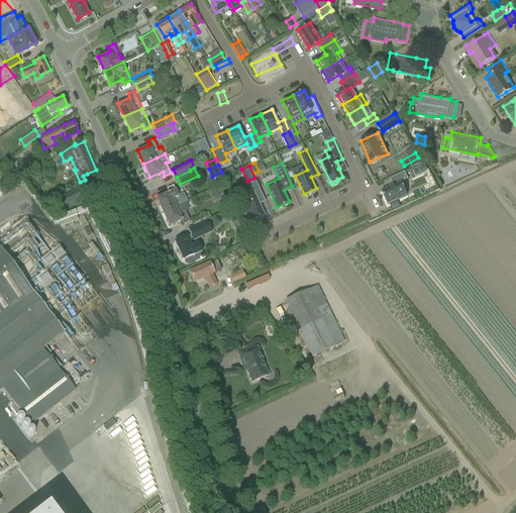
[(21,181),(25,173),(18,169),(13,177),(21,181)]
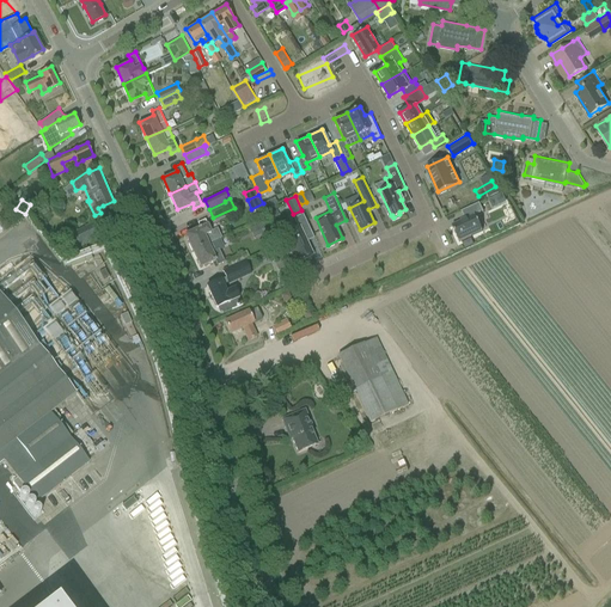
[(466,218),(453,224),(460,238),(482,227),(475,213),(484,209),(480,200),(462,208),(466,218)]
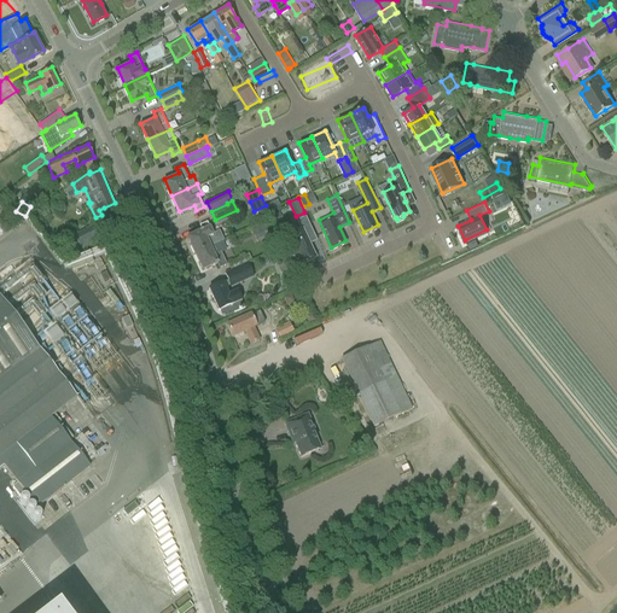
[(46,204),(34,212),(39,219),(50,210),(46,204)]
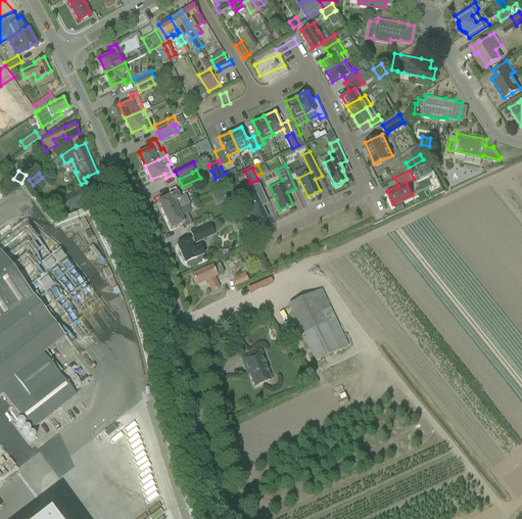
[(236,176),(228,179),(231,185),(238,181),(236,176)]
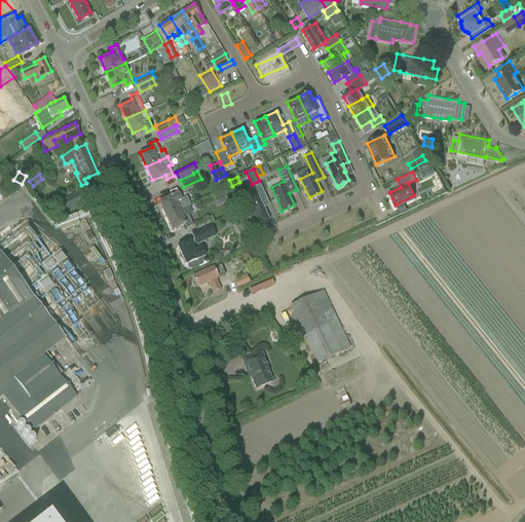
[(257,193),(245,199),(256,222),(268,217),(263,204),(270,201),(260,182),(253,185),(257,193)]
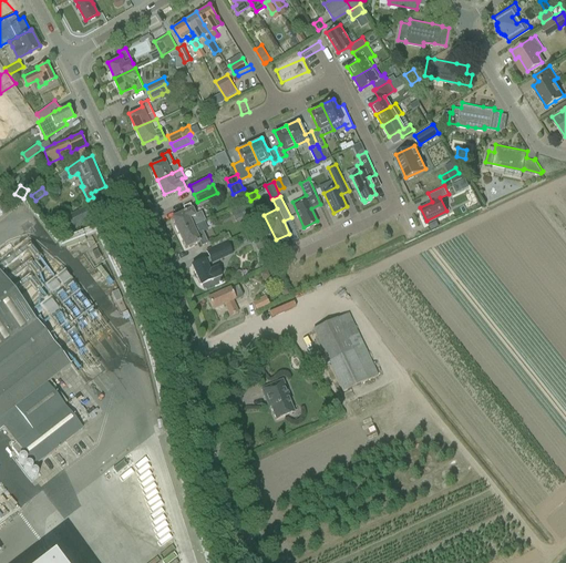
[(185,210),(172,215),(179,231),(193,224),(204,219),(206,218),(203,208),(195,212),(191,202),(184,205),(185,210)]
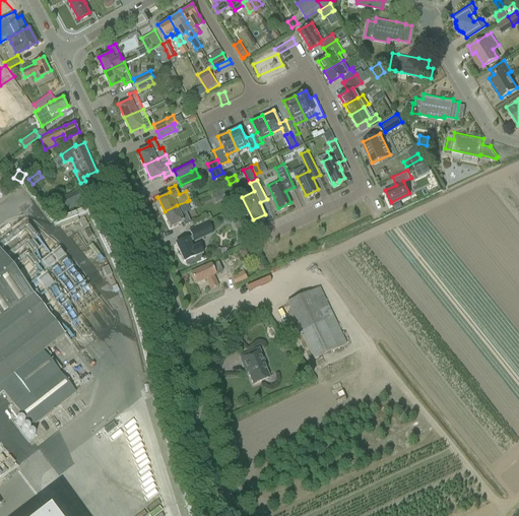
[(225,185),(219,188),(223,196),(230,193),(225,185)]
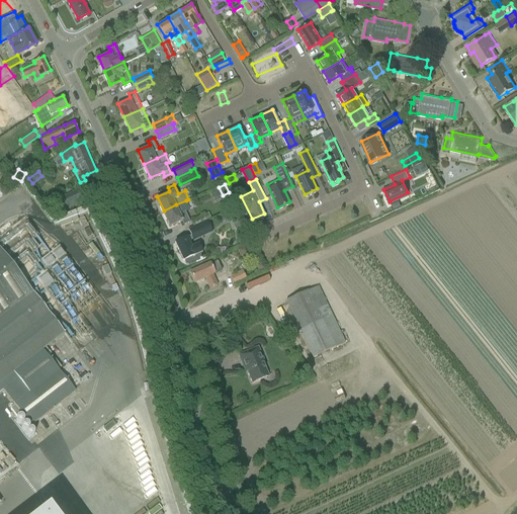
[(80,185),(62,194),(68,205),(85,196),(80,185)]
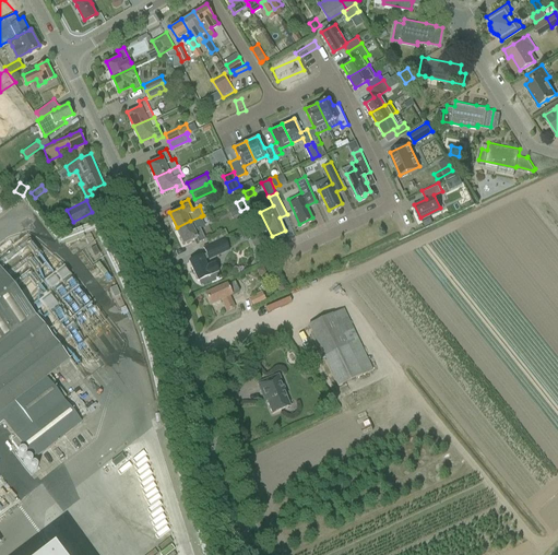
[(190,221),(177,227),(183,243),(197,236),(199,240),(205,237),(200,226),(204,224),(201,216),(190,221)]
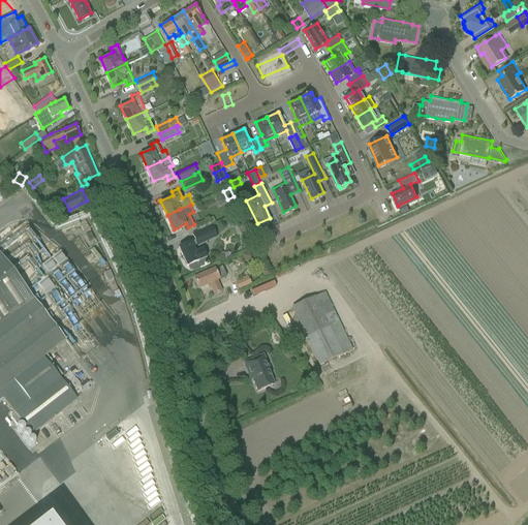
[(361,213),(365,220),(371,217),(367,210),(361,213)]
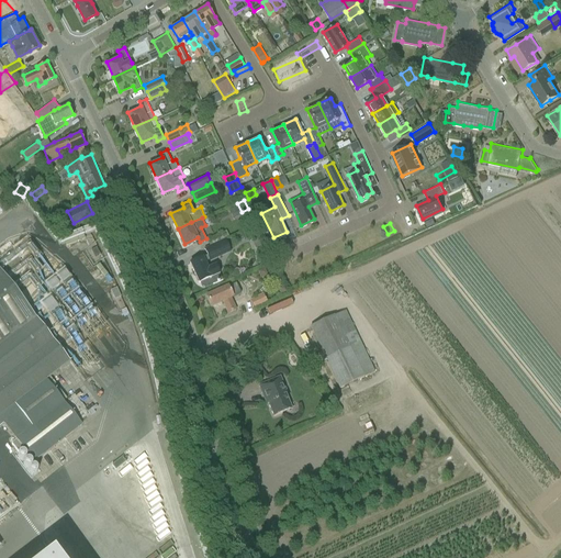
[(257,224),(246,229),(250,237),(251,236),(254,241),(262,236),(257,224)]
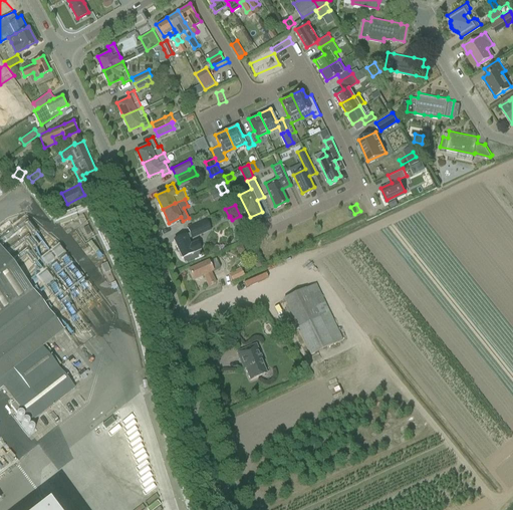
[(192,215),(195,221),(206,216),(206,215),(203,210),(192,215)]
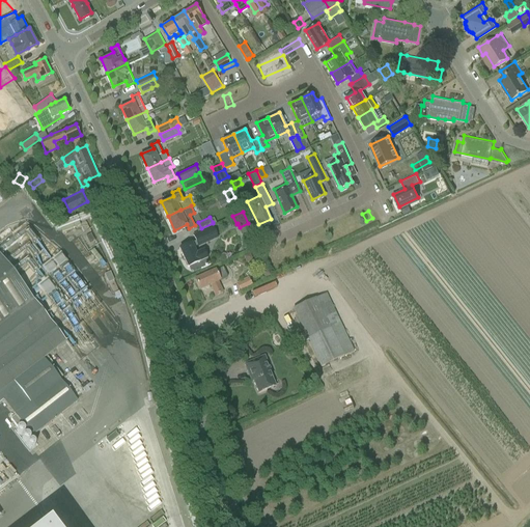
[(194,233),(197,240),(198,244),(219,234),(214,224),(194,233)]
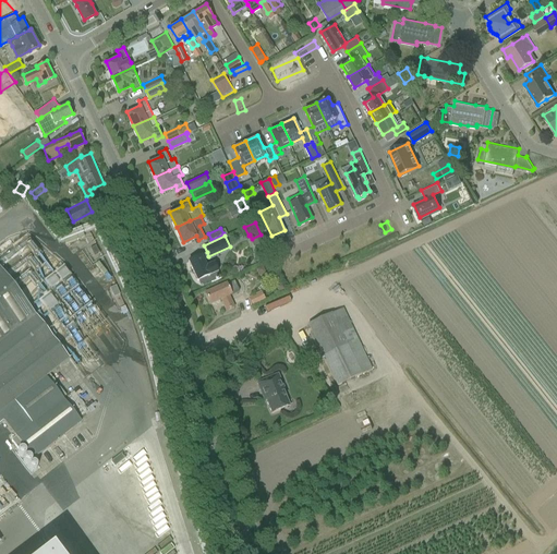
[(95,253),(100,251),(96,243),(91,245),(95,253)]
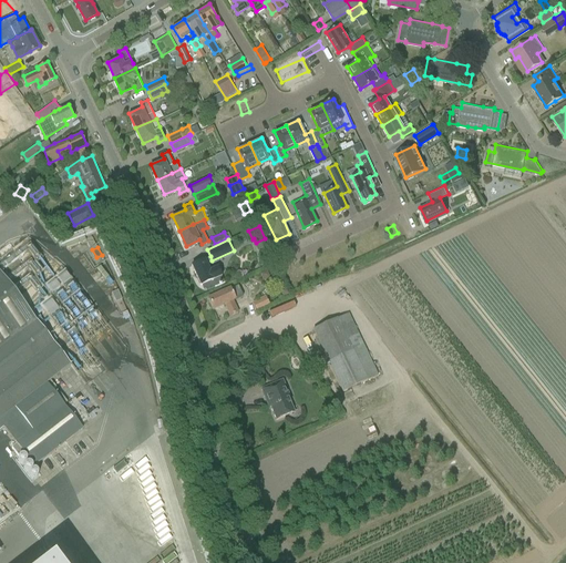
[(216,284),(225,279),(218,265),(211,268),(205,257),(202,258),(192,263),(202,283),(214,277),(216,284)]
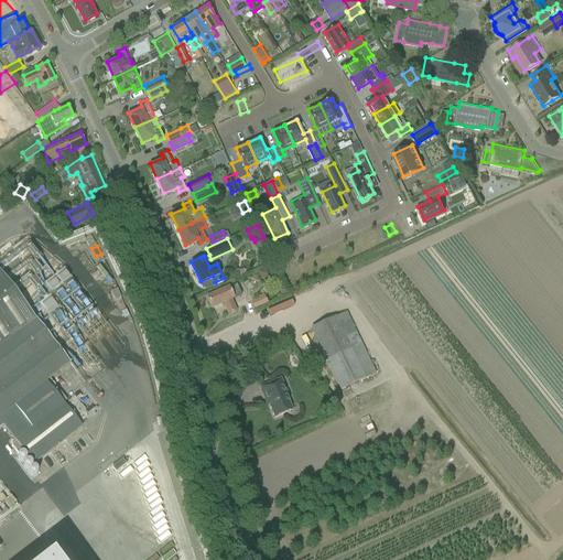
[(0,426),(4,423),(17,439),(12,442),(20,452),(24,449),(34,461),(83,423),(47,378),(71,361),(0,268),(0,426)]
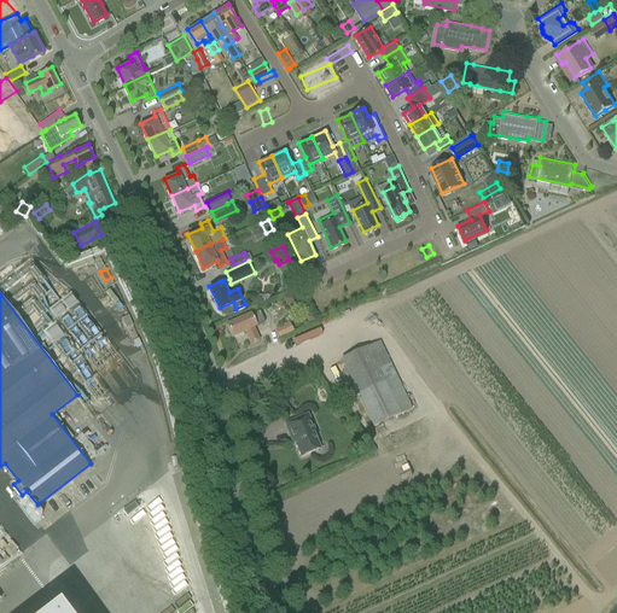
[(77,293),(54,307),(60,320),(85,307),(77,293)]
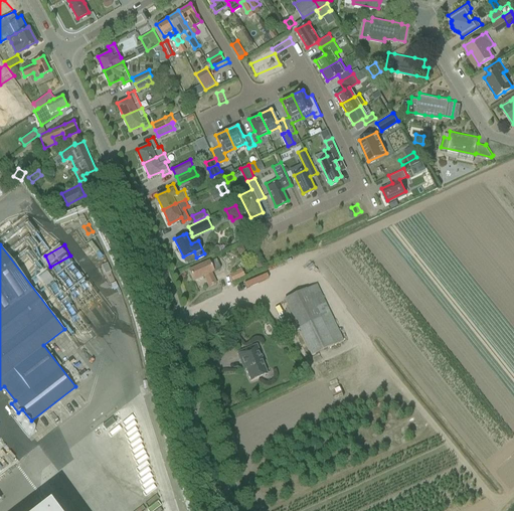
[(209,260),(198,265),(189,269),(194,278),(205,273),(210,284),(216,281),(211,270),(214,269),(209,260)]
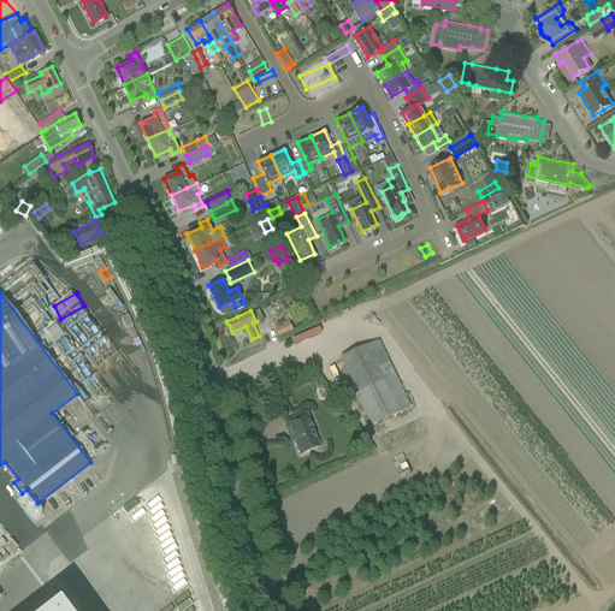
[(126,325),(132,321),(129,312),(122,314),(126,325)]
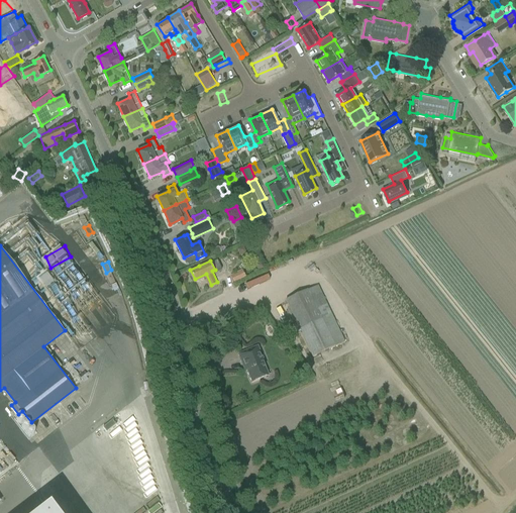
[(242,269),(231,274),(234,281),(246,275),(242,269)]
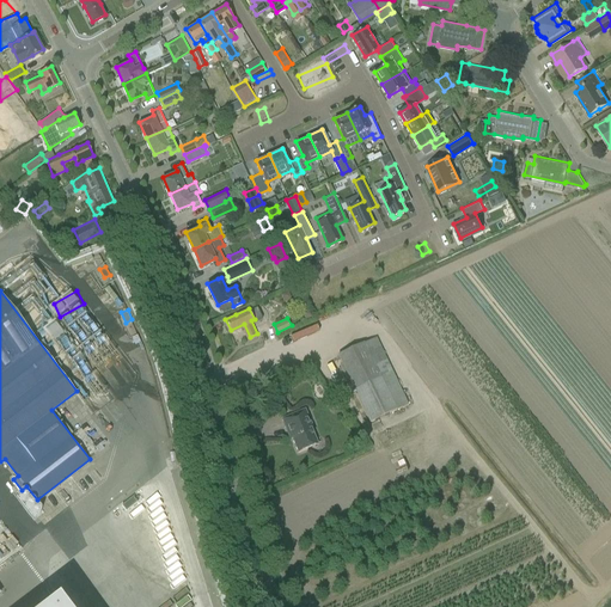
[(61,342),(71,335),(60,320),(50,326),(61,342)]
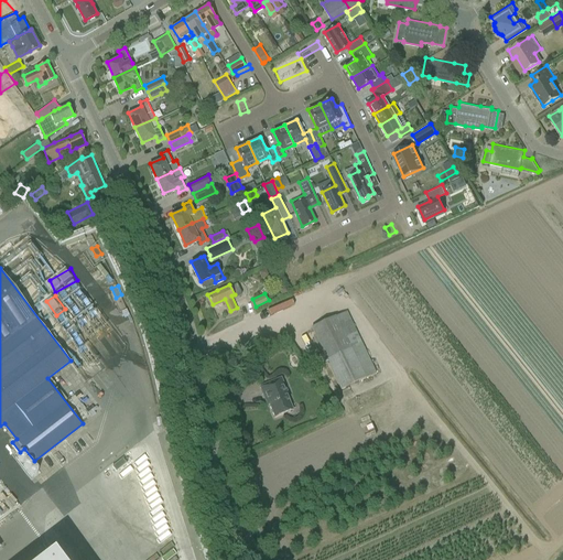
[(346,309),(322,321),(312,325),(342,387),(352,383),(376,370),(346,309)]
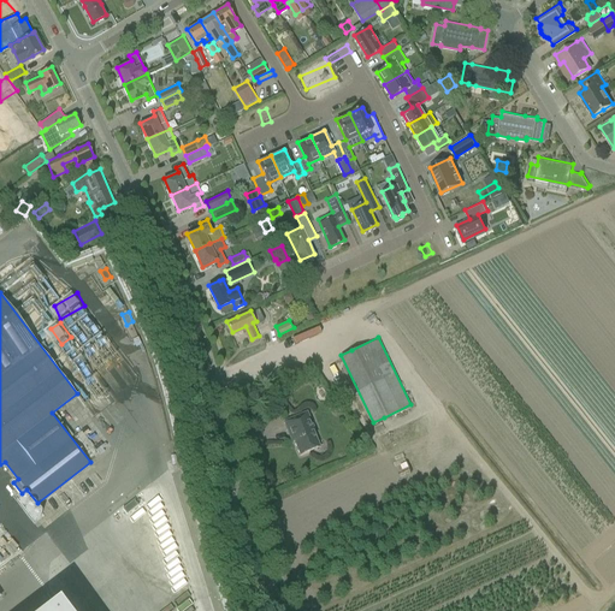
[(71,353),(76,349),(70,340),(65,345),(71,353)]
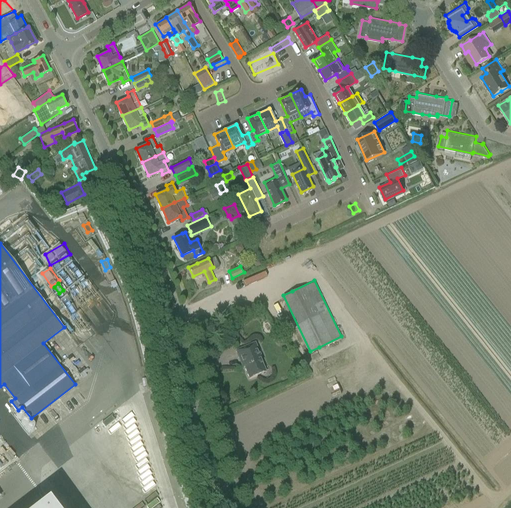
[(250,376),(259,372),(266,369),(259,354),(261,353),(259,350),(255,340),(236,348),(242,361),(243,361),(250,376)]
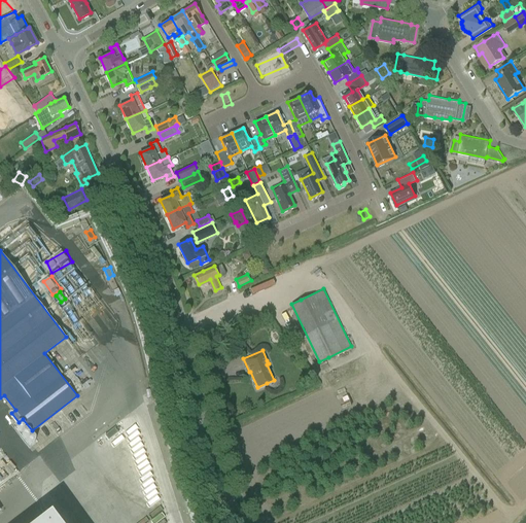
[(136,452),(147,446),(138,427),(127,432),(136,452)]
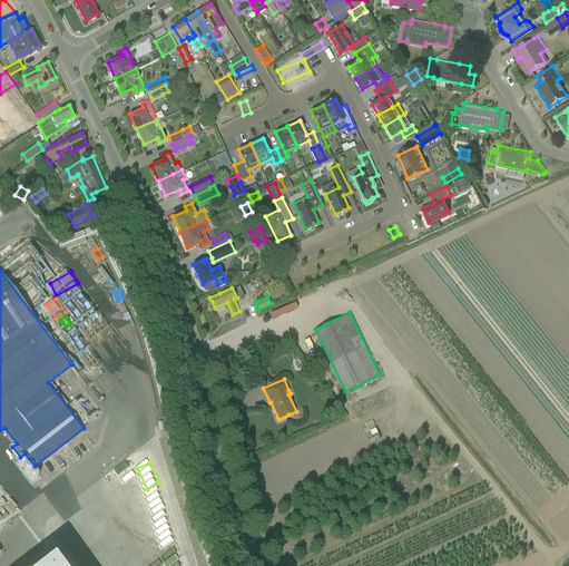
[(123,479),(135,470),(129,464),(117,471),(123,479)]
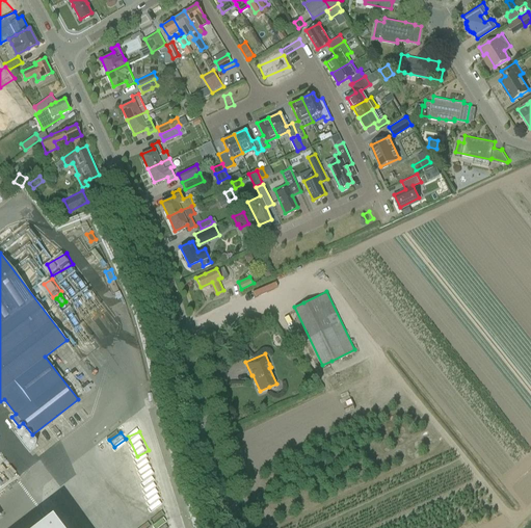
[(127,443),(114,447),(130,489),(140,519),(166,508),(152,471),(154,470),(149,455),(134,462),(127,443)]
